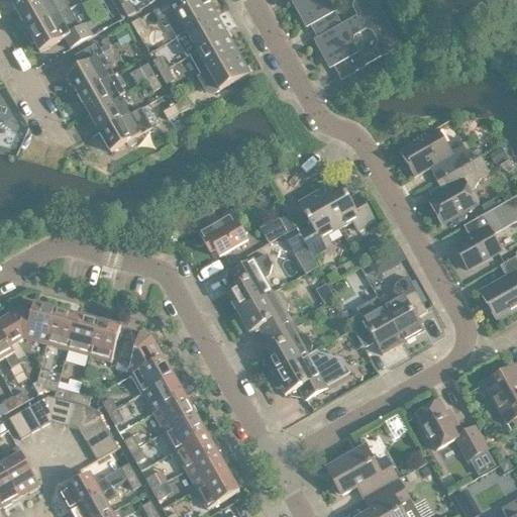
[(8,0),(17,14),(40,0),(8,0)]
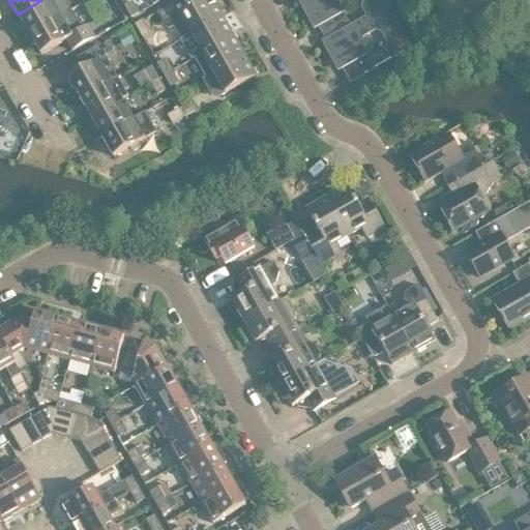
[(60,16),(59,15),(70,8),(64,0),(41,0),(18,15),(28,33),(60,16)]
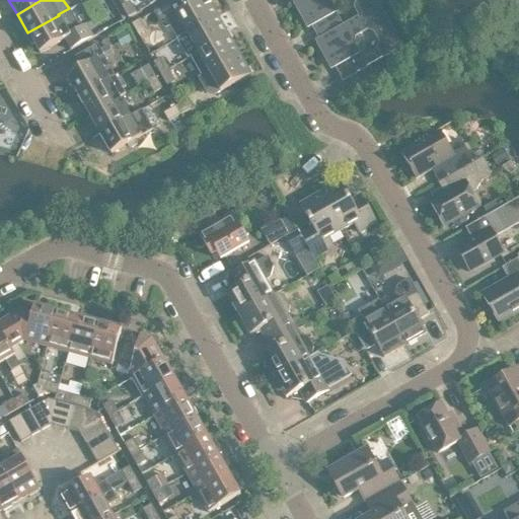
[(198,0),(192,4),(189,0),(172,0),(153,11),(160,23),(165,20),(176,39),(180,36),(181,38),(187,34),(187,33),(217,15),(208,0),(198,0)]
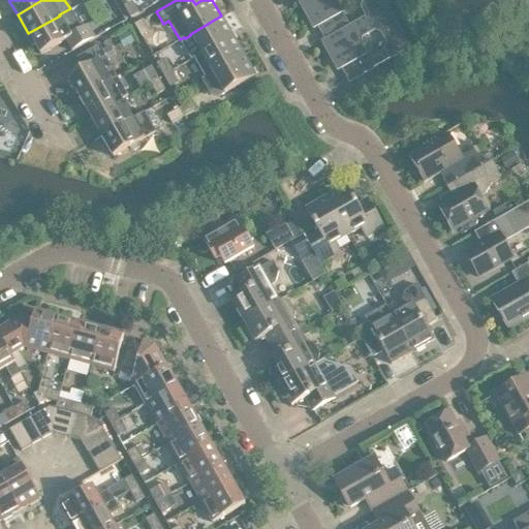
[(297,0),(307,18),(311,16),(323,39),(324,39),(349,25),(335,0),(362,0),(361,6),(366,16),(385,5),(382,0),(297,0)]
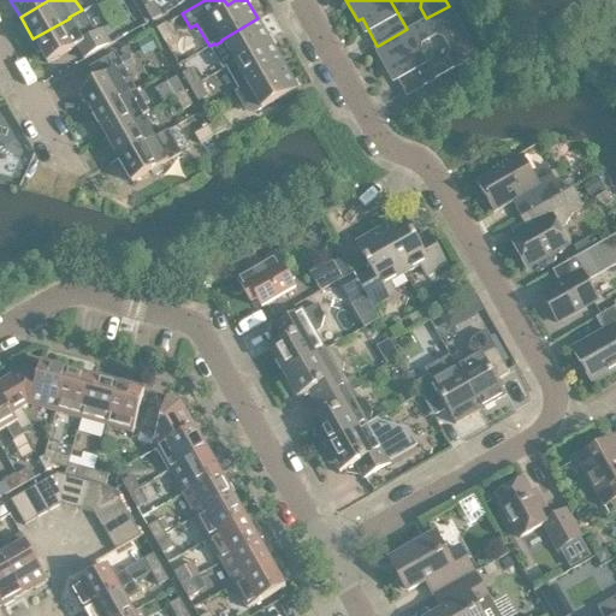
[(152,21),(160,15),(153,1),(144,6),(152,21)]
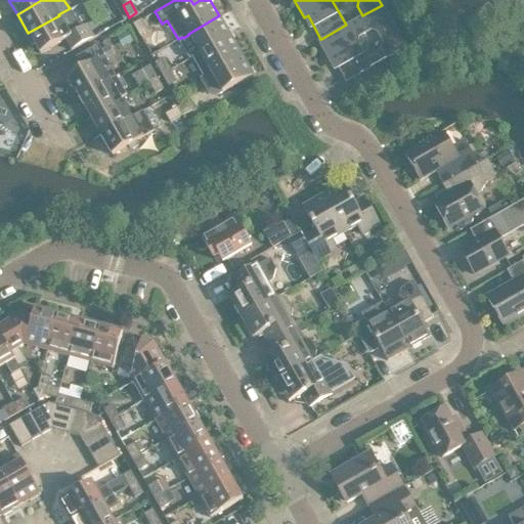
[(317,41),(328,59),(332,57),(345,82),(369,68),(356,43),(358,36),(370,30),(377,32),(383,42),(382,49),(386,58),(405,47),(382,5),(362,15),(346,25),(321,39),(320,39),(317,41)]
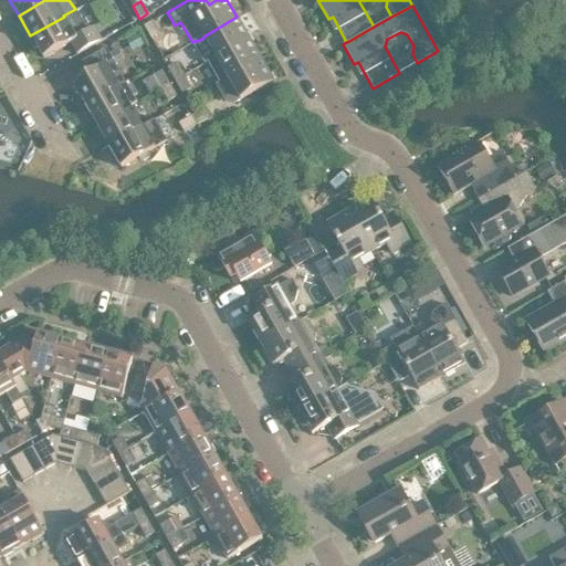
[(93,27),(86,30),(75,9),(63,16),(64,17),(30,35),(43,58),(70,42),(76,54),(101,40),(93,27)]
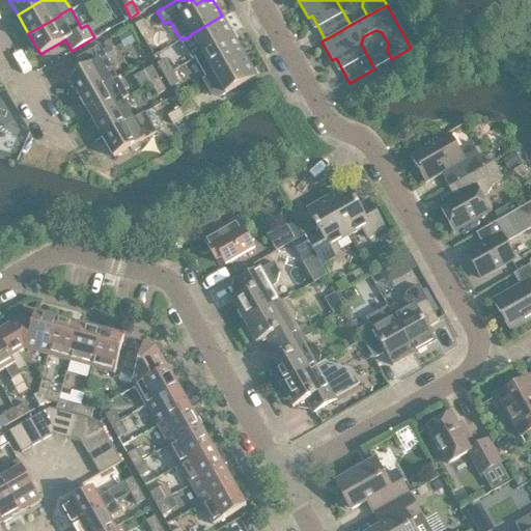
[(201,53),(233,35),(222,16),(191,34),(191,35),(186,38),(185,37),(180,39),(191,59),(195,57),(202,54),(201,53)]
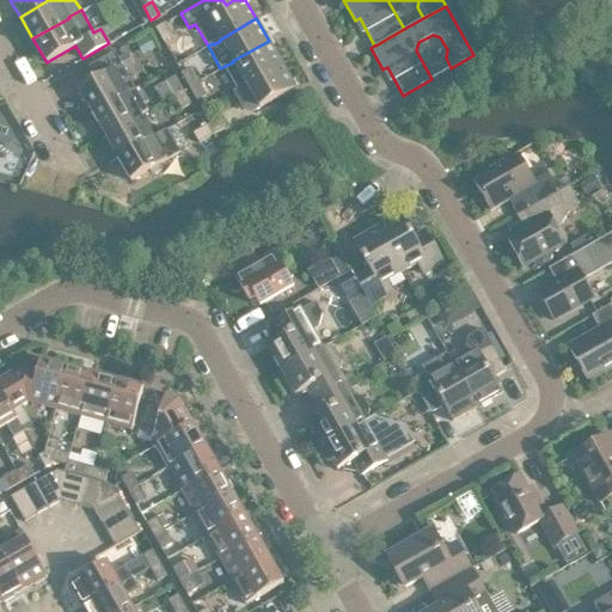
[(163,42),(172,36),(164,23),(155,29),(163,42)]
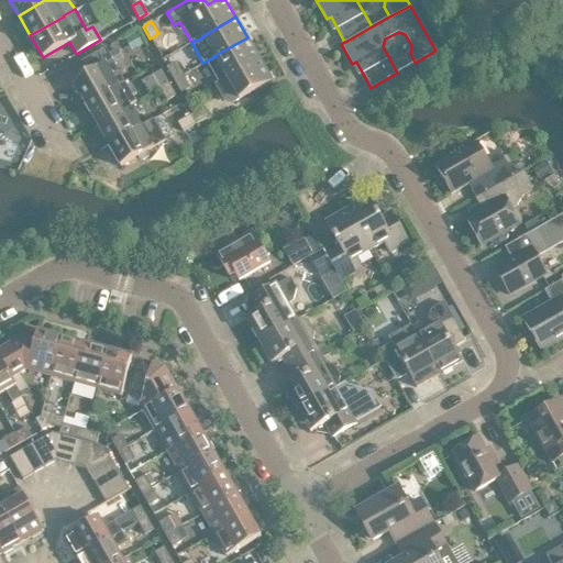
[(247,37),(213,56),(214,57),(207,61),(218,81),(258,58),(247,37)]
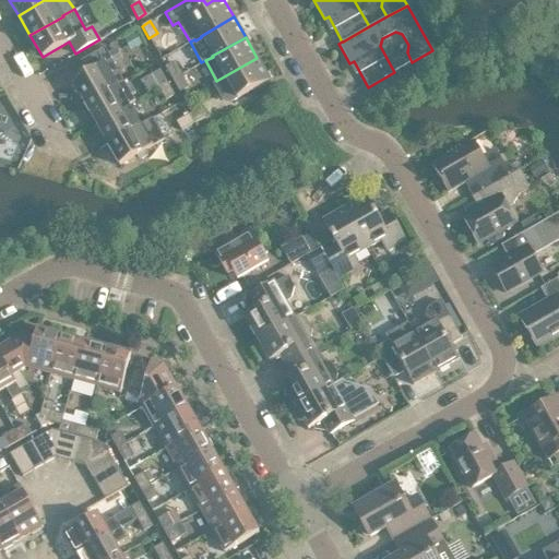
[(83,103),(122,80),(104,47),(80,61),(86,72),(71,81),(83,103)]
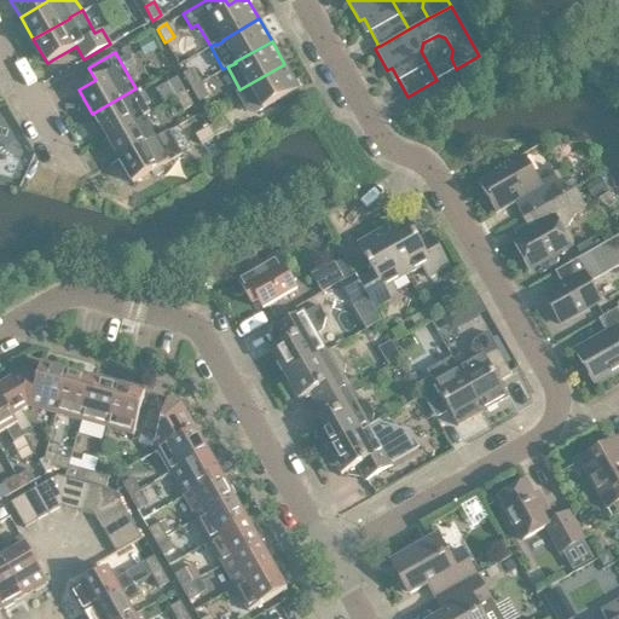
[(284,64),(239,90),(236,92),(246,109),(256,113),(299,88),(284,64)]
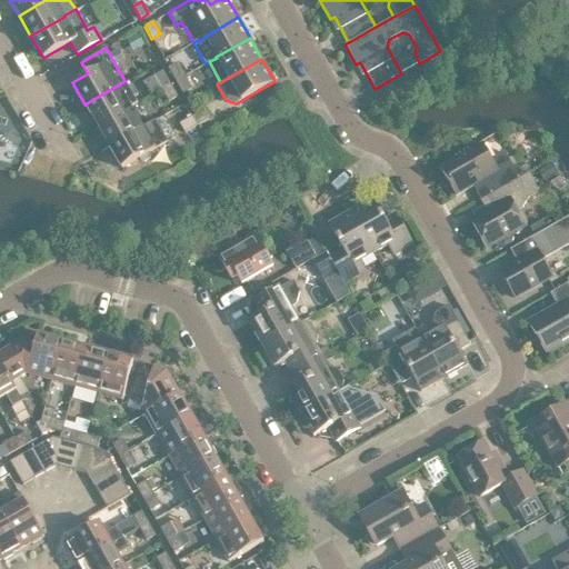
[(176,80),(183,76),(177,63),(168,68),(176,80)]
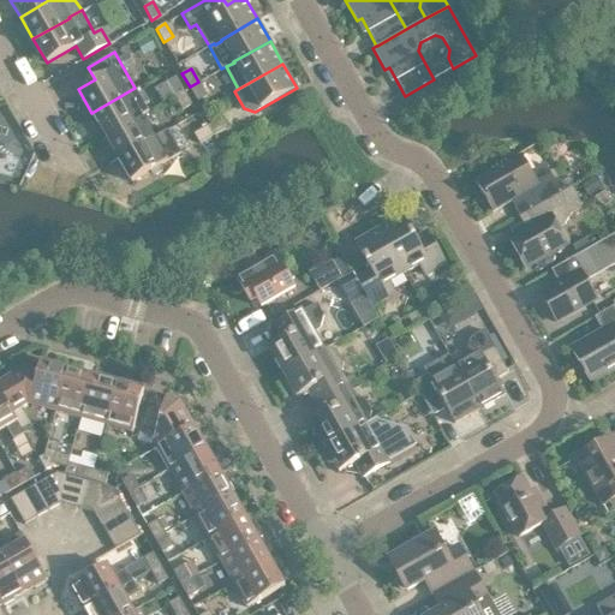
[(174,96),(183,90),(175,77),(166,82),(174,96)]
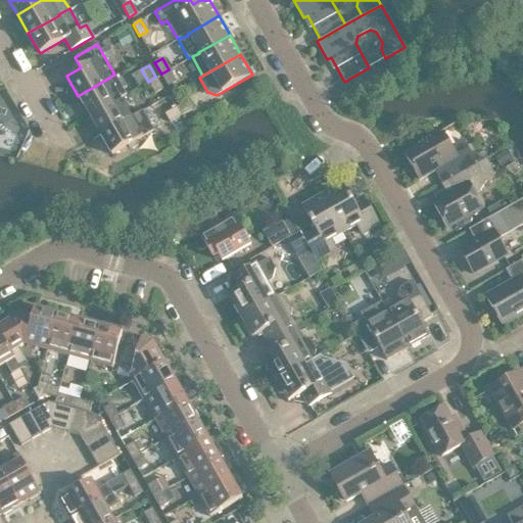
[(168,86),(176,81),(169,69),(161,74),(168,86)]
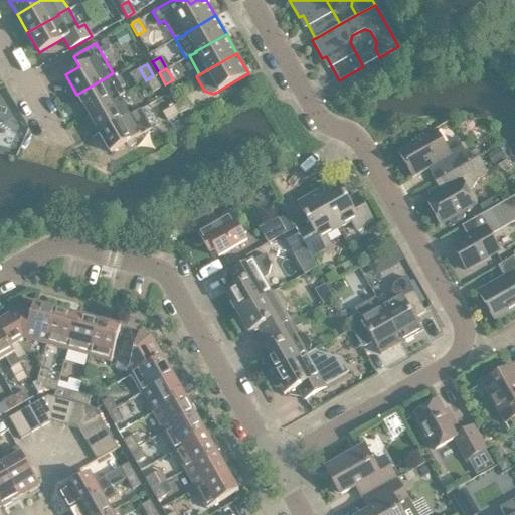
[(118,96),(124,93),(113,73),(76,95),(88,114),(118,96)]
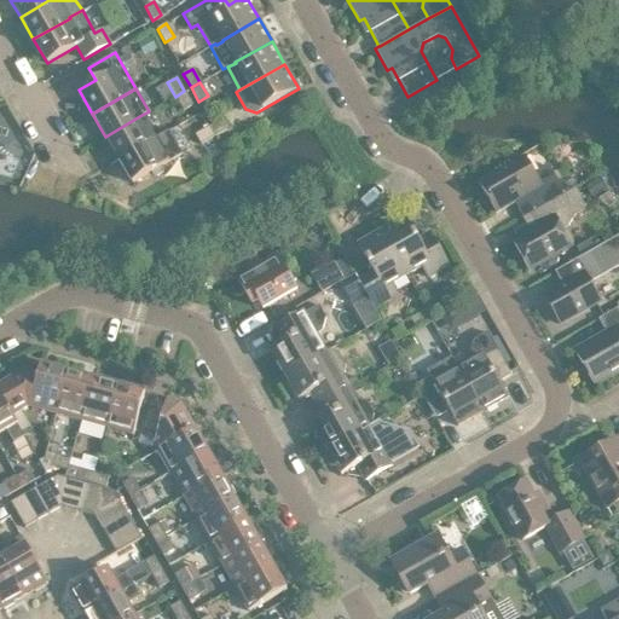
[(183,110),(192,105),(184,91),(175,97),(183,110)]
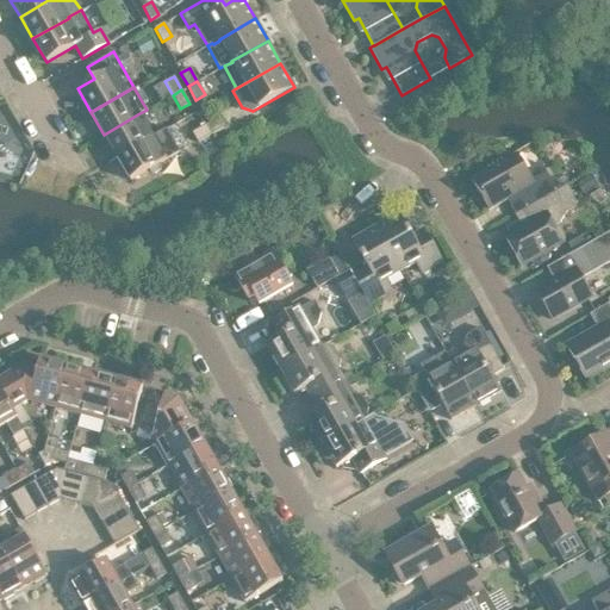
[(116,156),(153,136),(139,113),(104,135),(116,156)]
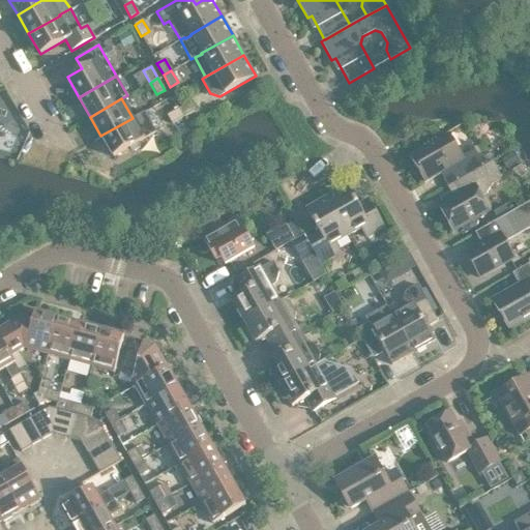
[(183,116),(195,110),(190,101),(179,109),(183,116)]
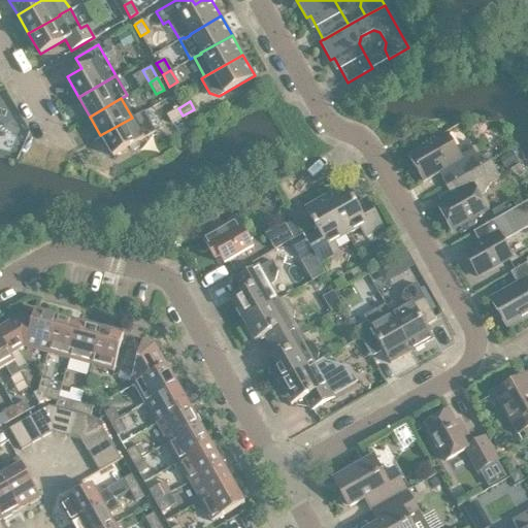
[(170,123),(183,116),(178,108),(166,114),(170,123)]
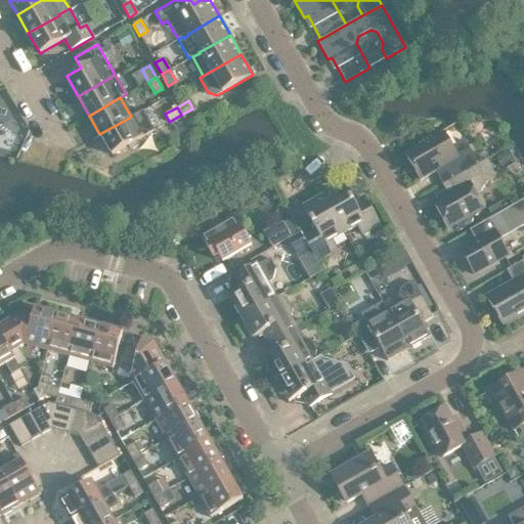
[(153,131),(141,111),(131,117),(99,134),(112,155),(128,145),(129,148),(132,148),(137,145),(138,143),(136,140),(153,131)]
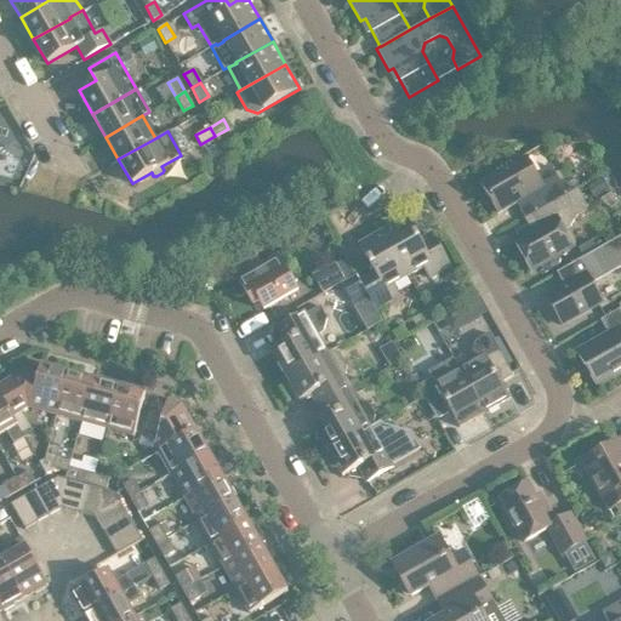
[(545,208),(564,195),(567,194),(550,166),(535,175),(525,158),(512,165),(510,160),(495,169),(497,174),(480,183),(497,214),(536,192),(545,208)]
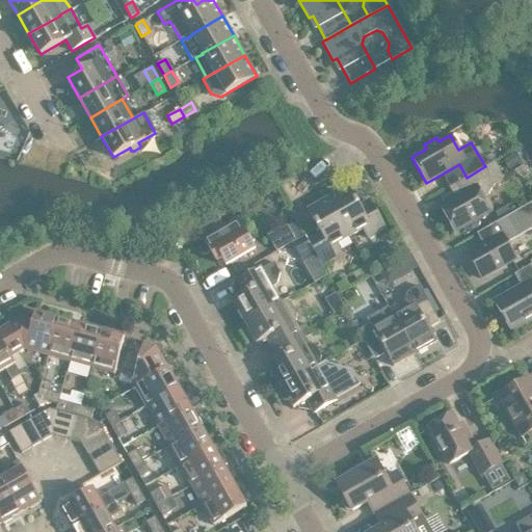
[(483,167),(467,178),(456,183),(462,193),(440,207),(454,232),(490,211),(482,197),(486,195),(491,186),(504,179),(494,161),(485,166),(483,167)]
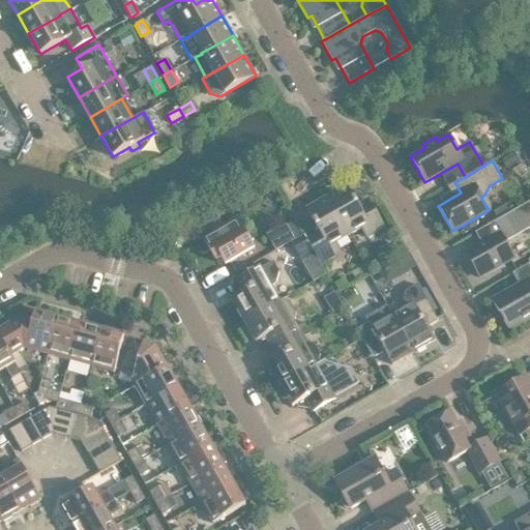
[(347,186),(326,198),(348,235),(360,228),(365,237),(384,226),(371,203),(360,209),(347,186)]
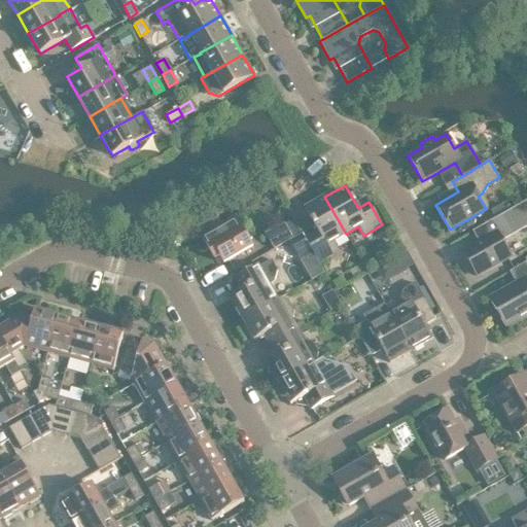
[(317,232),(305,238),(310,248),(317,261),(338,250),(332,241),(346,234),(324,197),(304,208),(317,232)]
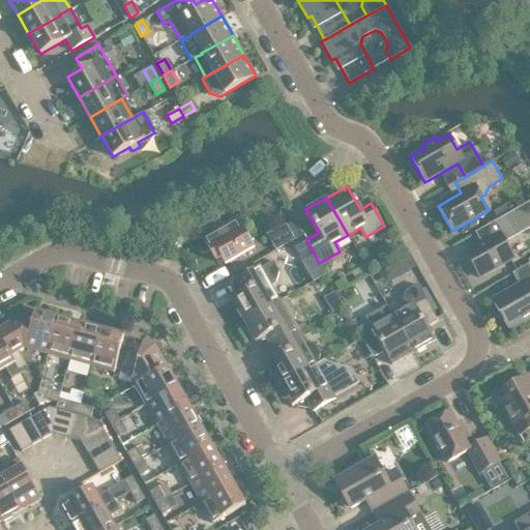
[(490,239),(465,253),(479,277),(513,258),(504,242),(529,227),(529,206),(528,203),(483,228),(490,239)]
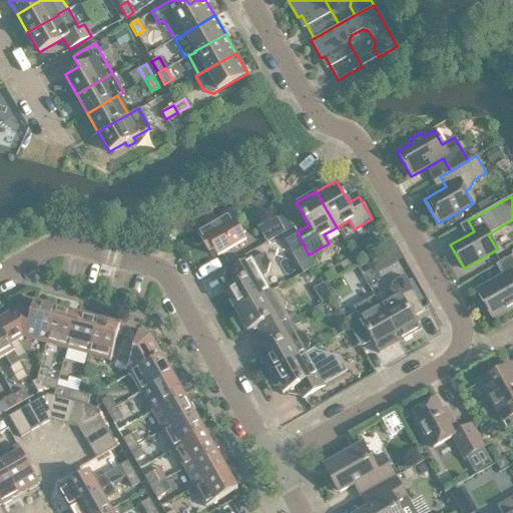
[(217,216),(218,218),(195,231),(203,244),(204,243),(207,249),(210,249),(212,248),(217,257),(245,239),(228,210),(217,216)]
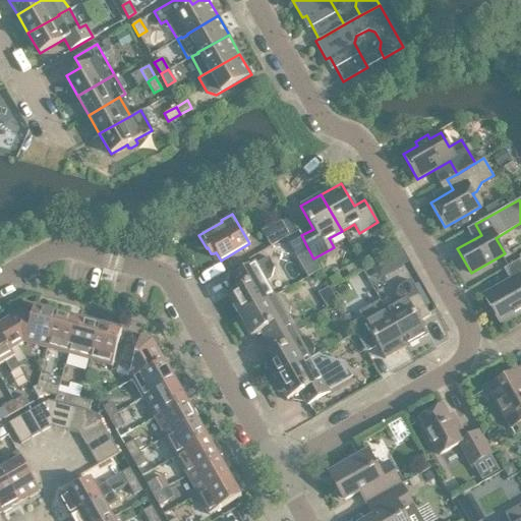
[(271,245),(289,235),(281,220),(263,231),(271,245)]
